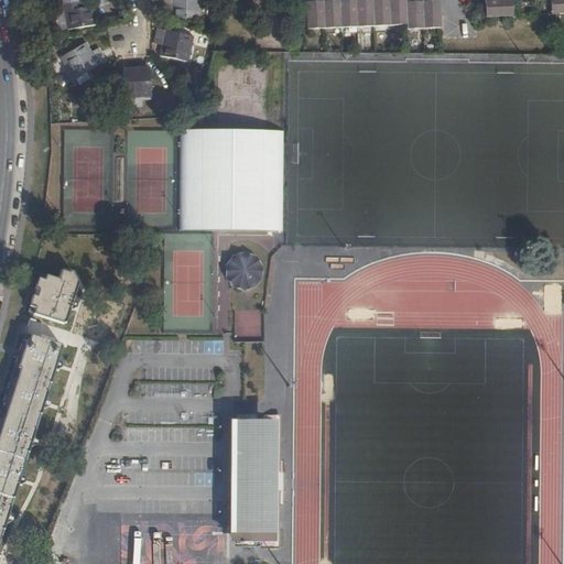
[(172,0),(172,7),(172,18),(199,19),(198,0),(172,0)]
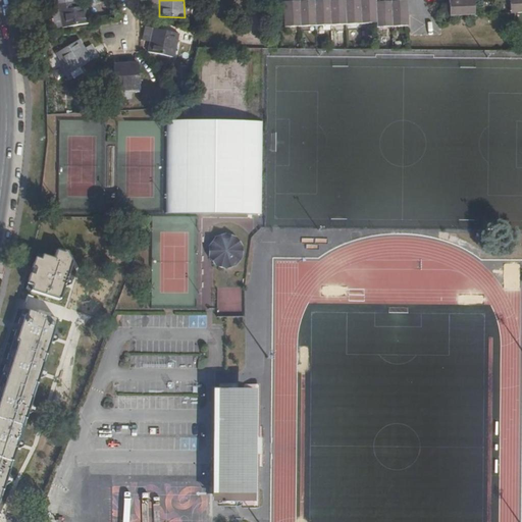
[(406,25),(404,1),(388,2),(373,2),(373,0),(330,0),(281,2),(282,28),(374,22),(375,27),(406,25)]
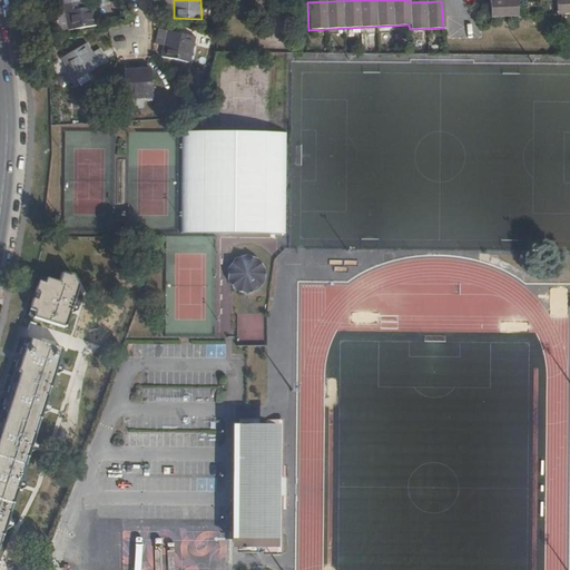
[(487,0),(488,16),(513,16),(512,0),(487,0)]
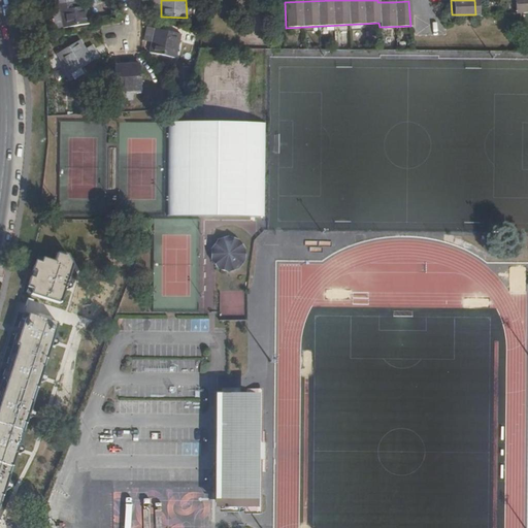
[(527,12),(527,0),(512,0),(512,13),(527,12)]
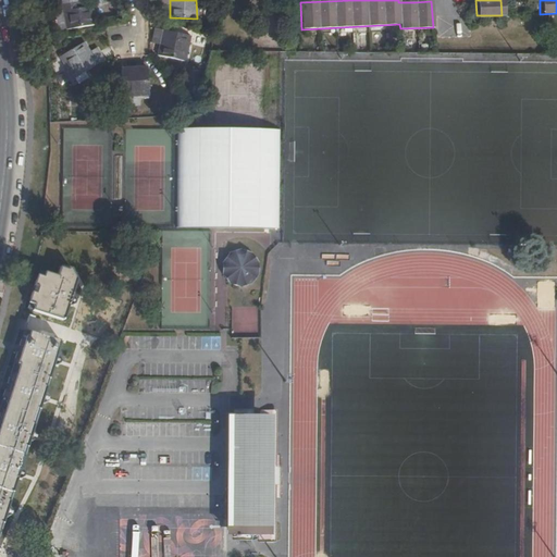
[(85,1),(62,4),(66,29),(95,24),(91,7),(86,8),(85,1)]
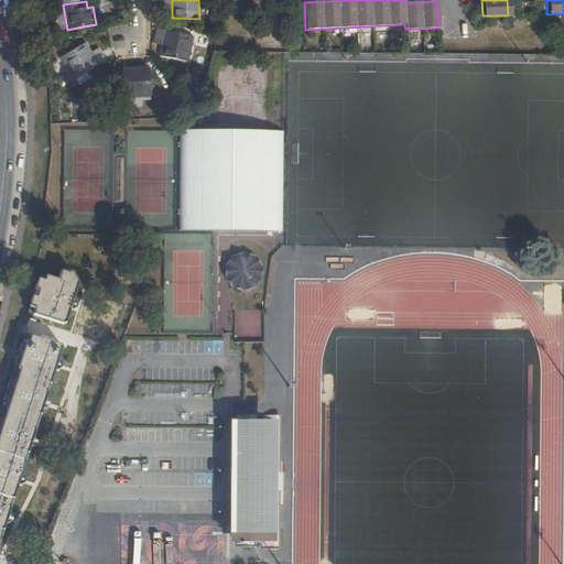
[(61,31),(67,30),(63,4),(56,6),(61,31)]
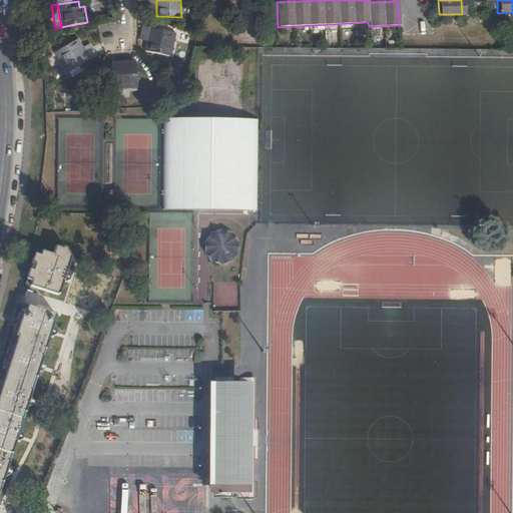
[(143,26),(140,40),(149,42),(147,51),(169,56),(174,33),(143,26)]
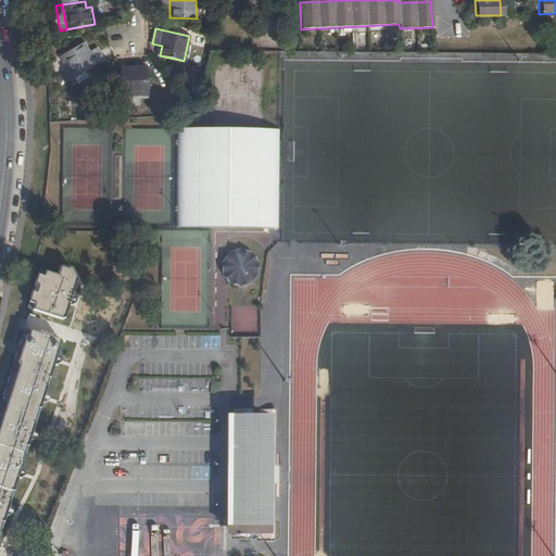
[(103,61),(100,54),(93,59),(89,52),(84,42),(60,55),(73,78),(103,61)]
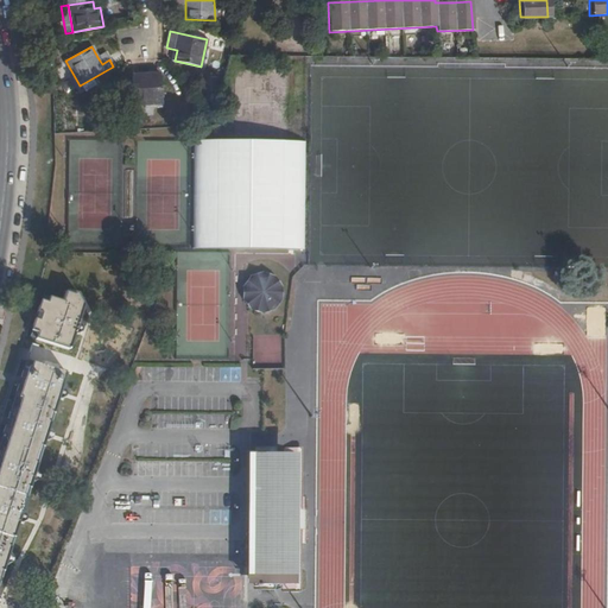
[(102,64),(109,59),(106,52),(97,57),(102,64)]
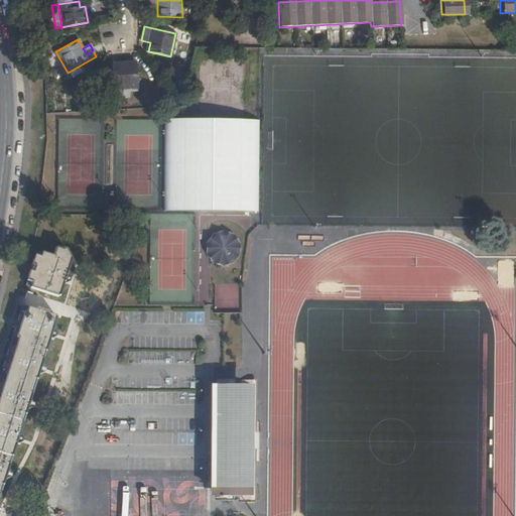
[(113,65),(114,90),(138,88),(136,62),(113,65)]
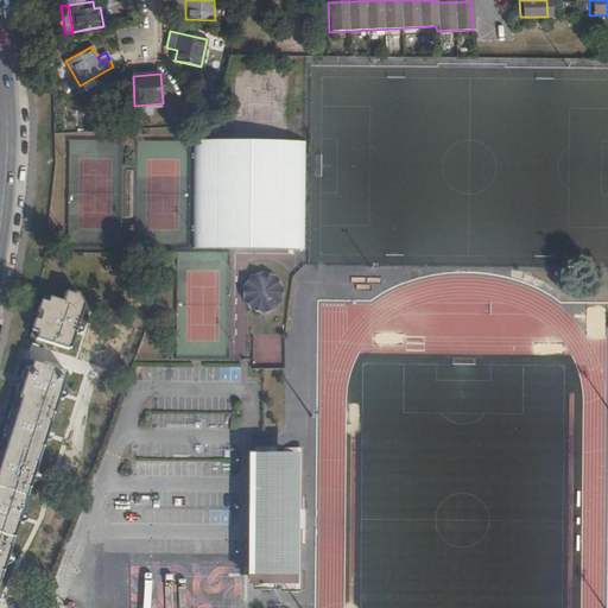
[(194,248),(306,249),(306,143),(195,141),(194,248)]
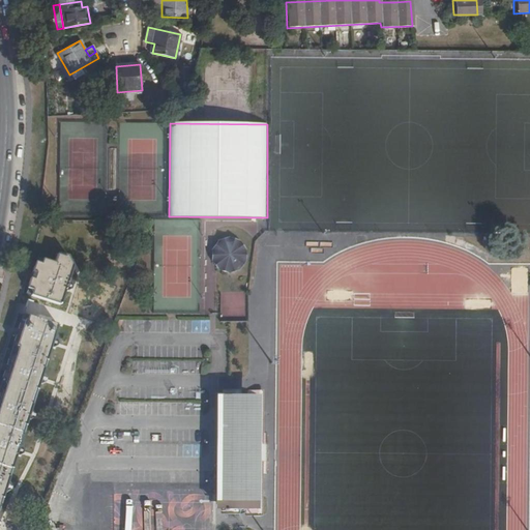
[(218,270),(230,273),(240,270),(246,261),(246,249),(239,241),(229,237),(218,241),(212,249),(212,261),(218,270)]
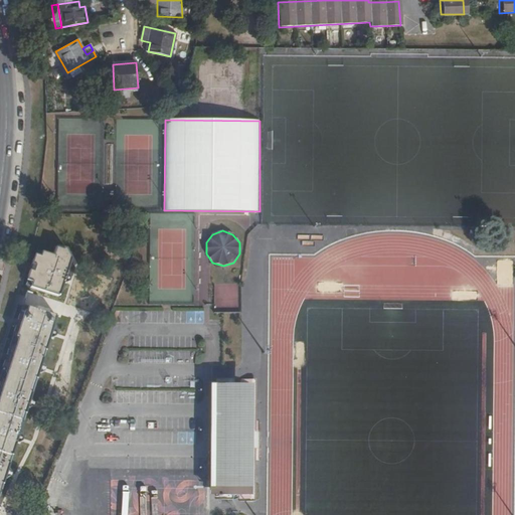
[(53,255),(42,251),(40,256),(35,254),(27,280),(32,282),(31,287),(58,296),(58,295),(60,295),(63,283),(65,283),(68,283),(70,278),(67,275),(66,275),(71,260),(68,254),(65,248),(63,249),(56,247),(53,255)]
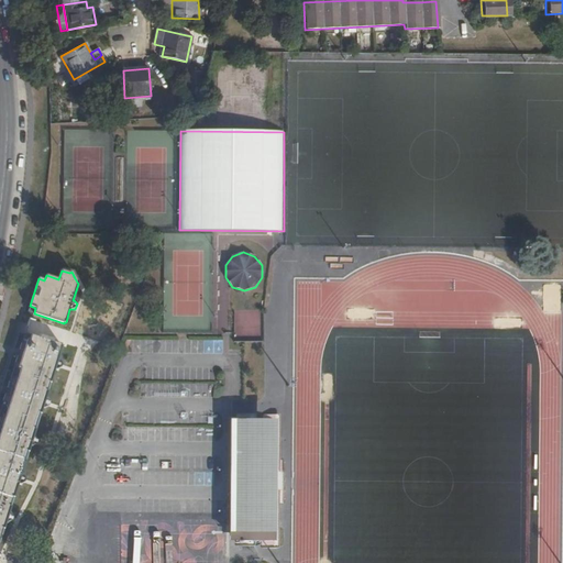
[(39,338),(31,335),(29,341),(23,339),(0,410),(0,559),(1,555),(0,554),(0,538),(6,521),(9,522),(12,521),(14,516),(11,512),(9,512),(18,483),(20,484),(24,483),(25,478),(23,474),(21,474),(30,445),(32,446),(36,445),(39,440),(35,437),(33,435),(42,408),(44,408),(48,408),(50,403),(46,399),(45,398),(55,368),(57,368),(61,368),(63,363),(59,360),(57,359),(62,348),(59,346),(59,345),(52,342),(53,340),(40,335),(39,338)]
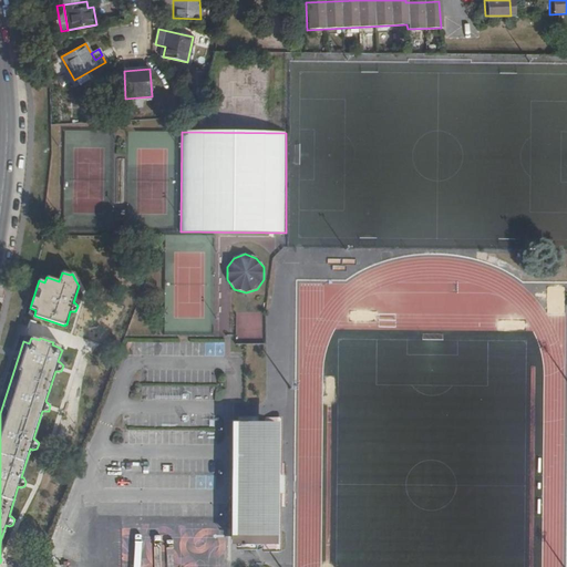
[(285,506),(285,464),(280,464),(281,418),(267,418),(267,423),(237,423),(236,546),(266,546),(266,552),(280,552),(280,506),(285,506)]
